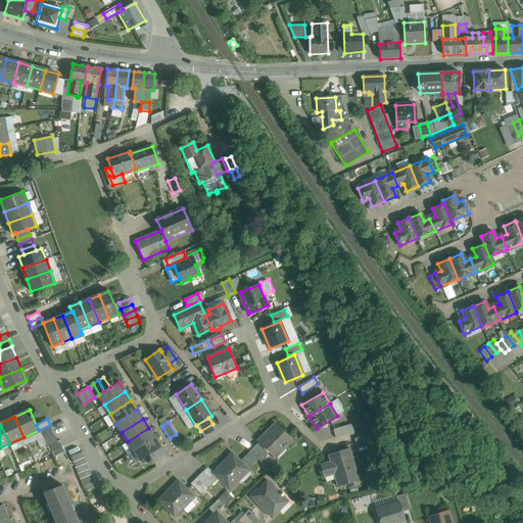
[(212,424),(200,431),(204,437),(217,430),(212,424)]
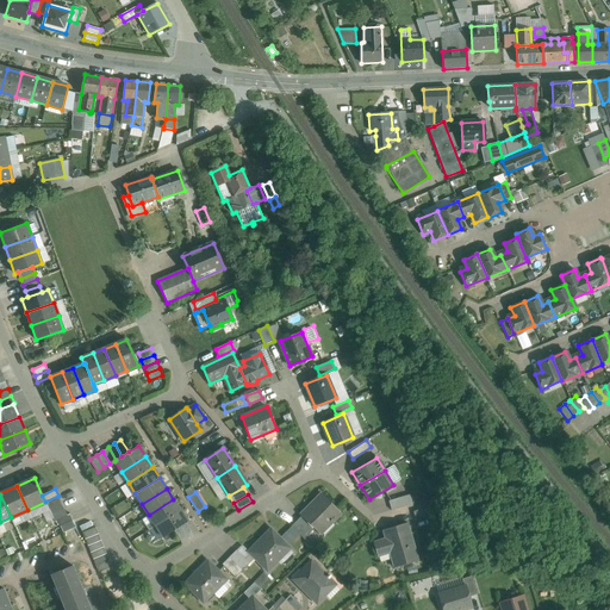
[(409,495),(388,500),(391,510),(412,504),(409,495)]
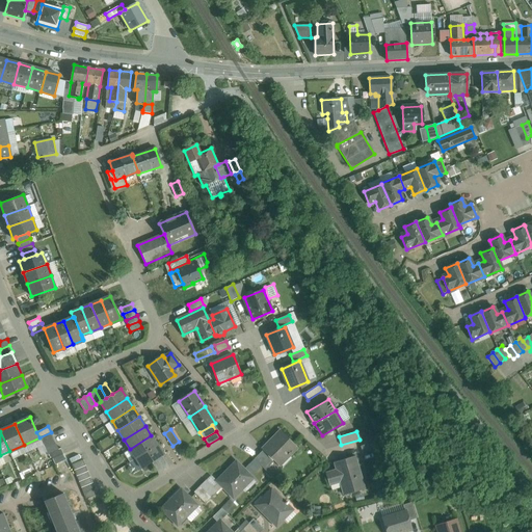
[(51,432),(40,437),(42,443),(53,437),(51,432)]
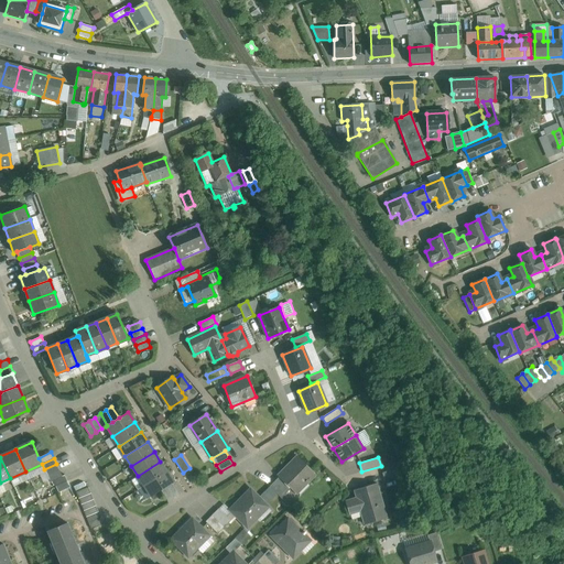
[(299,458),(288,469),(286,468),(279,476),(279,477),(291,488),(295,492),(305,481),(307,484),(308,483),(308,481),(315,475),(299,458)]
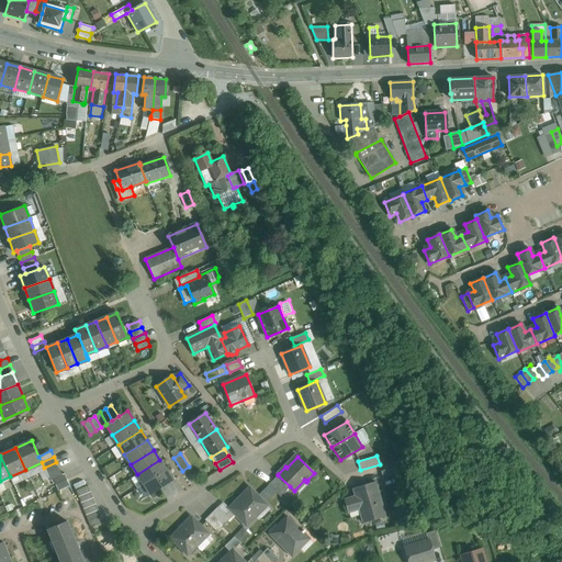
[(159,460),(137,474),(144,484),(166,470),(159,460)]
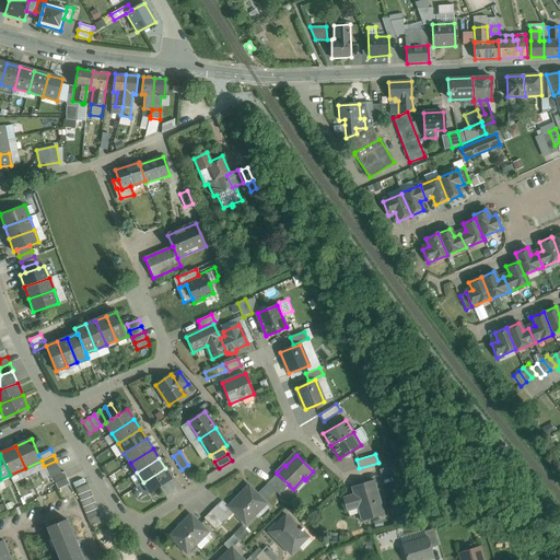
[(56,461),(44,466),(47,473),(59,467),(56,461)]
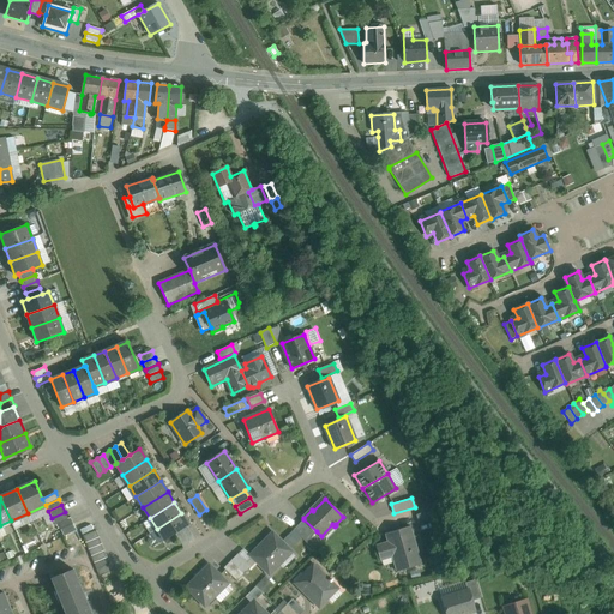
[(433,519),(431,511),(416,515),(419,524),(433,519)]
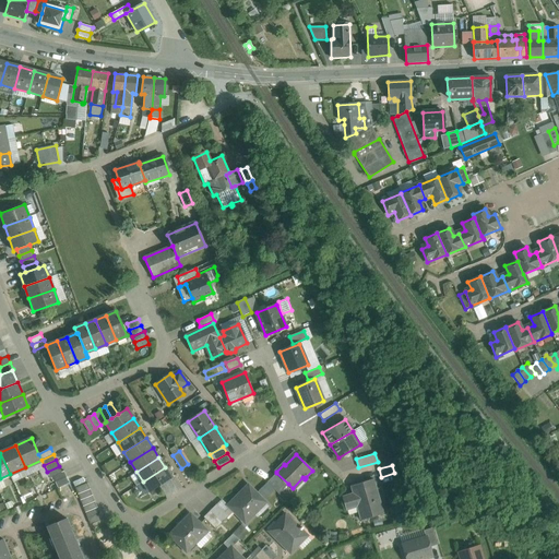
[(59,466),(47,472),(50,478),(52,476),(62,472),(61,472),(59,466)]
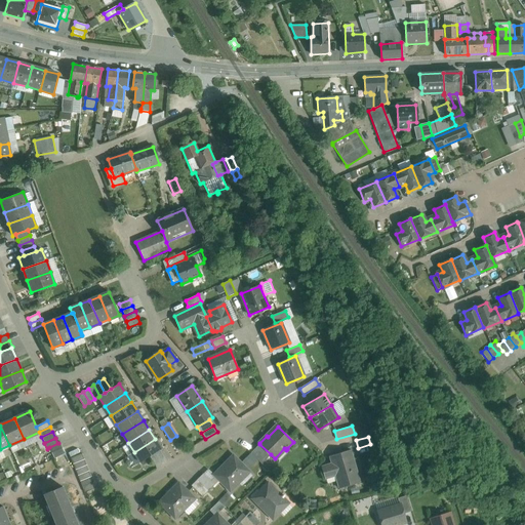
[(155,439),(134,452),(140,462),(150,456),(160,450),(161,449),(155,439)]
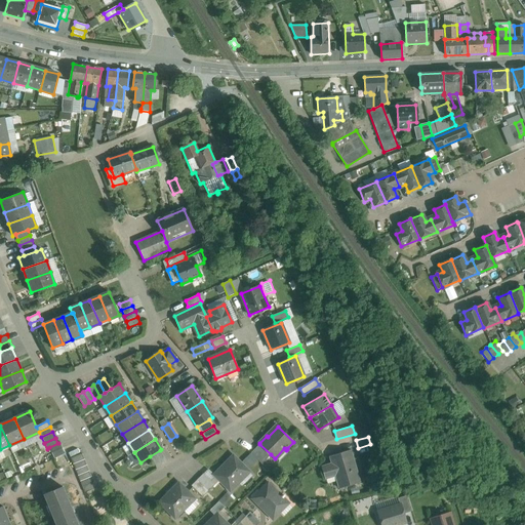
[(58,443),(49,447),(51,453),(63,448),(61,442),(57,443),(58,443)]
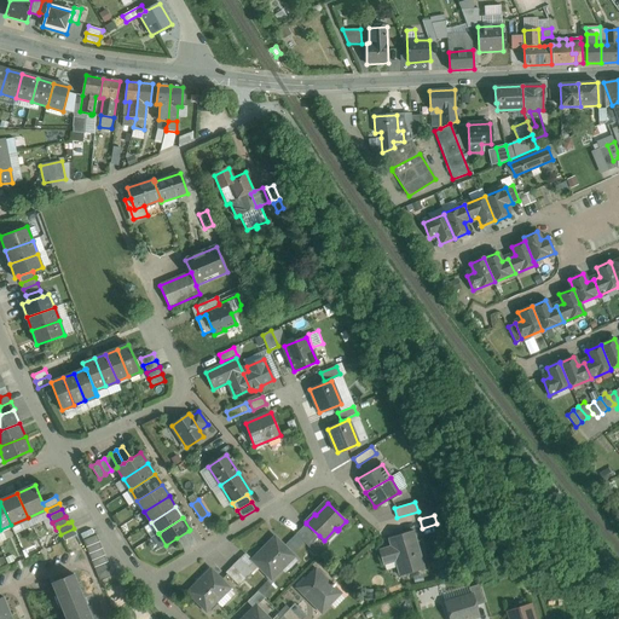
[(319,536),(306,524),(295,534),(308,547),(319,536)]
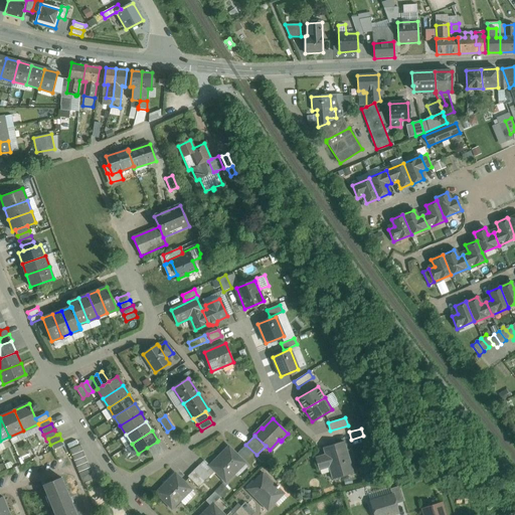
[(61,440),(50,445),(53,450),(64,445),(61,440)]
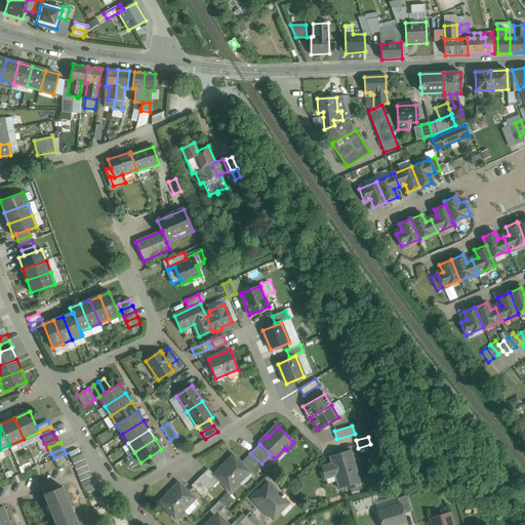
[(160,450),(150,456),(156,467),(166,460),(160,450)]
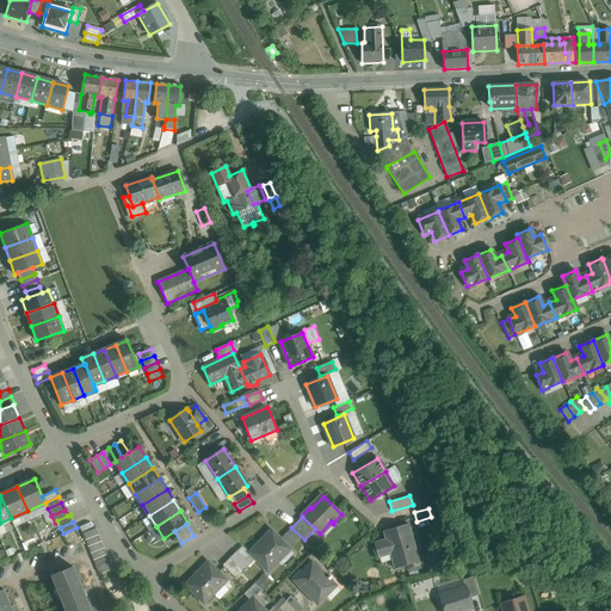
[(407,524),(384,531),(387,538),(378,541),(382,554),(390,550),(395,568),(419,562),(407,524)]
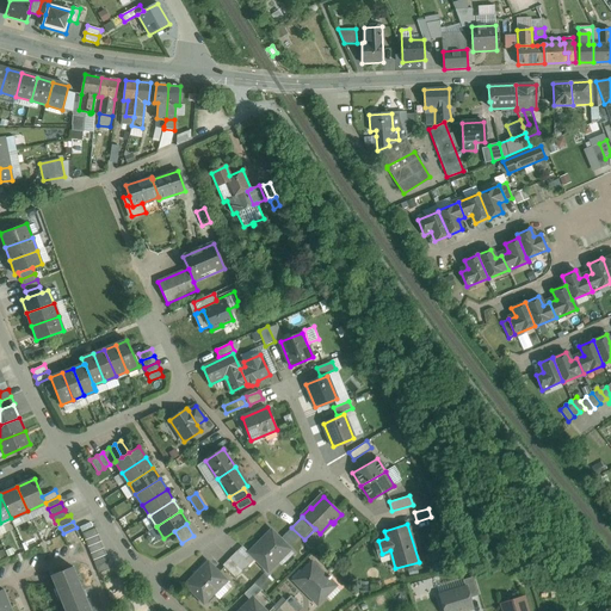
[(288,547),(272,532),(260,544),(259,543),(250,553),(269,572),(284,556),(282,554),(288,547)]
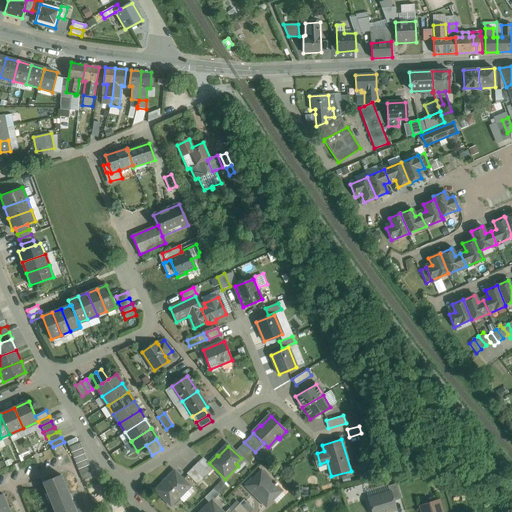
[(209,473),(199,463),(193,469),(203,479),(209,473)]
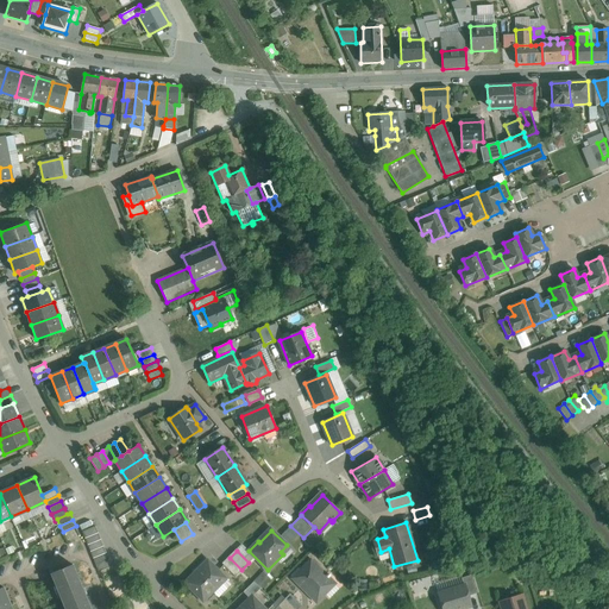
[(106,553),(93,558),(95,565),(110,559),(106,553)]
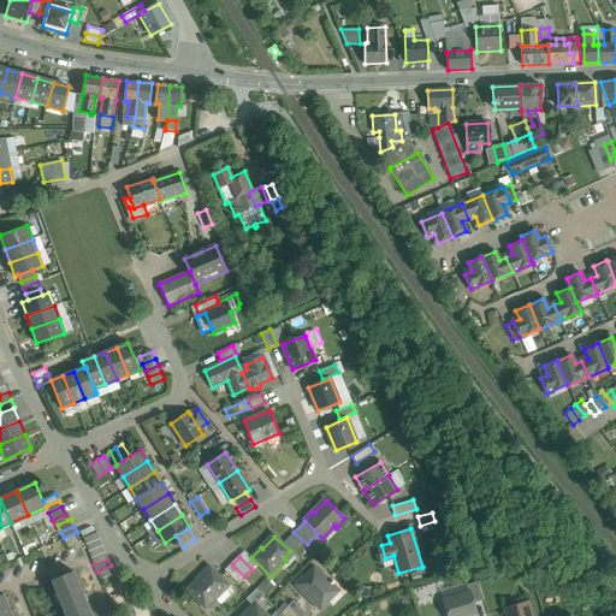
[(244,576),(232,564),(226,570),(238,584),(244,576)]
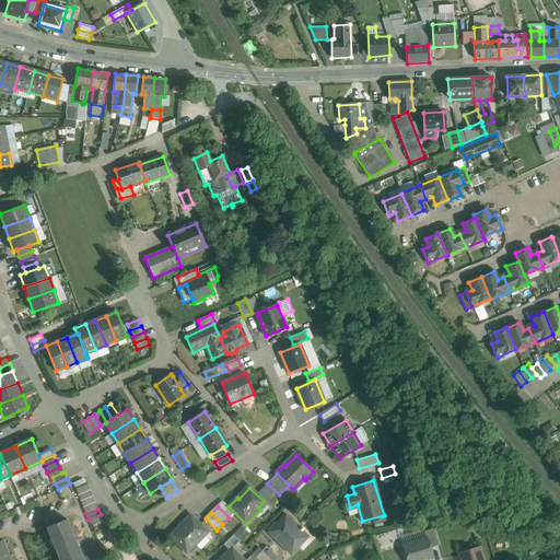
[(101,514),(88,520),(91,525),(103,521),(101,514)]
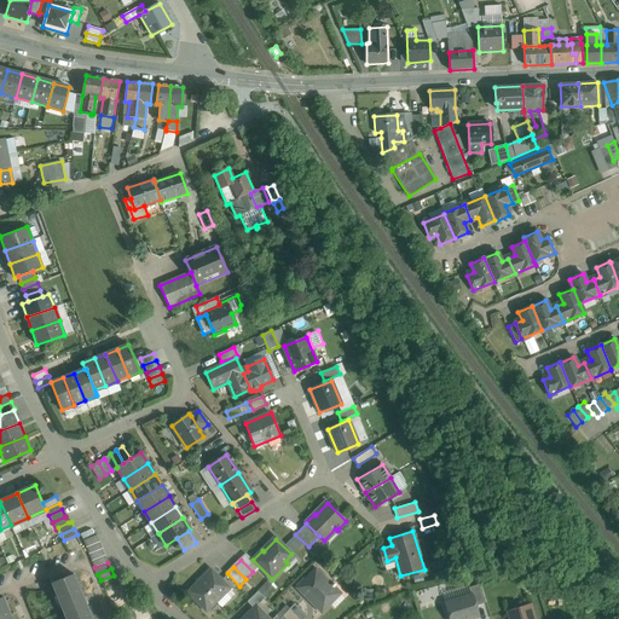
[(333,585),(316,570),(298,588),(322,612),(337,596),(330,588),(333,585)]
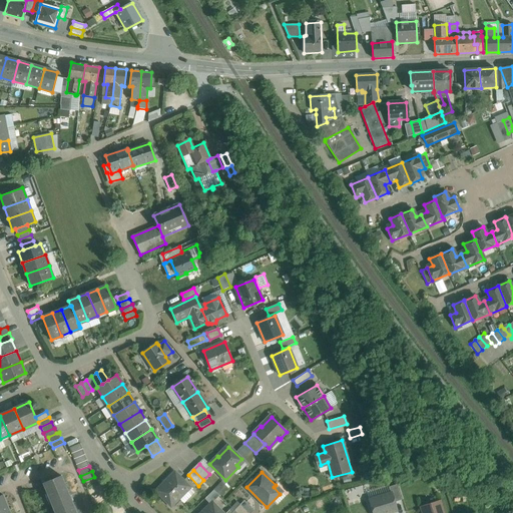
[(188,485),(175,473),(164,484),(163,483),(155,491),(171,507),(185,493),(183,490),(188,485)]
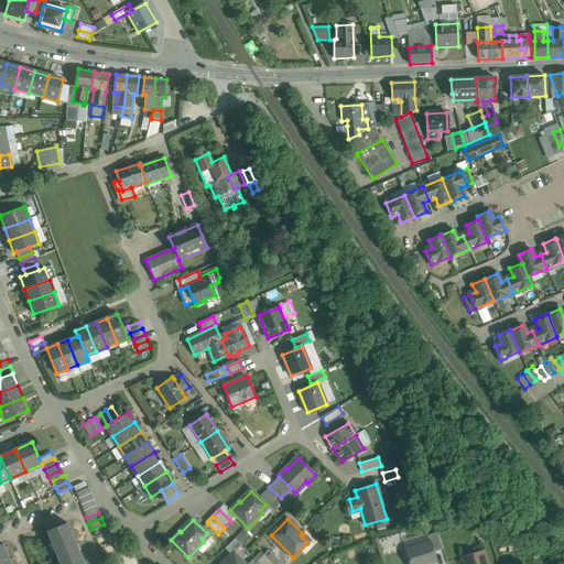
[(84,563),(67,523),(47,532),(60,563),(84,563)]
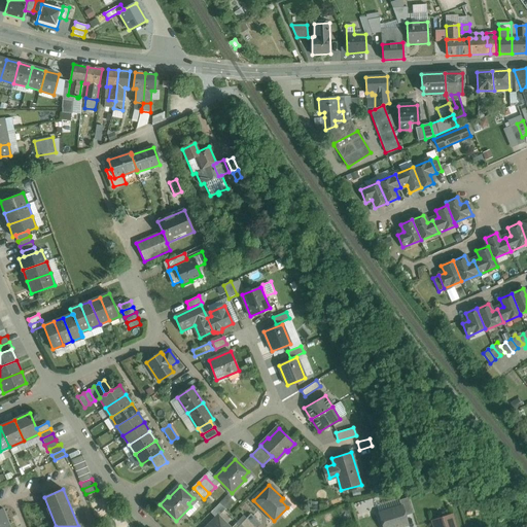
[(229,507),(236,499),(229,493),(221,501),(229,507)]
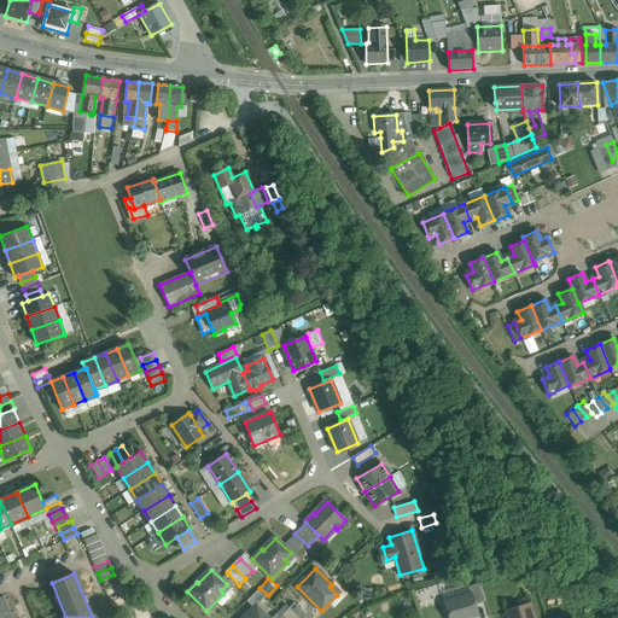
[(478,583),(468,587),(471,594),(474,605),(484,602),(478,583)]
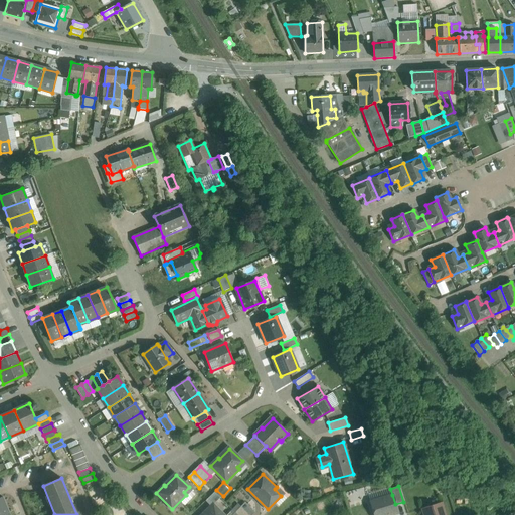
[(214,492),(205,501),(211,506),(213,504),(220,498),(214,492)]
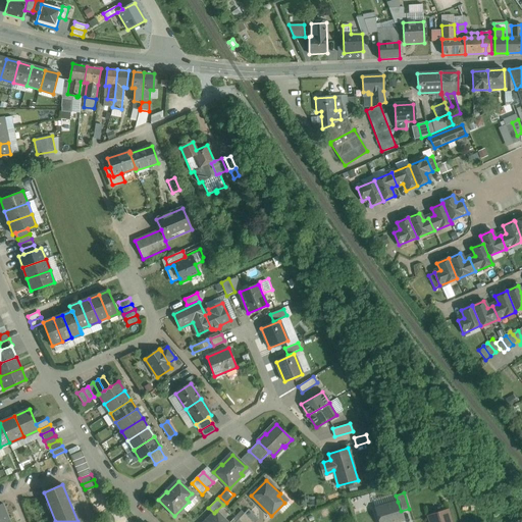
[(398,502),(375,508),(379,521),(395,521),(404,519),(401,511),(398,502)]
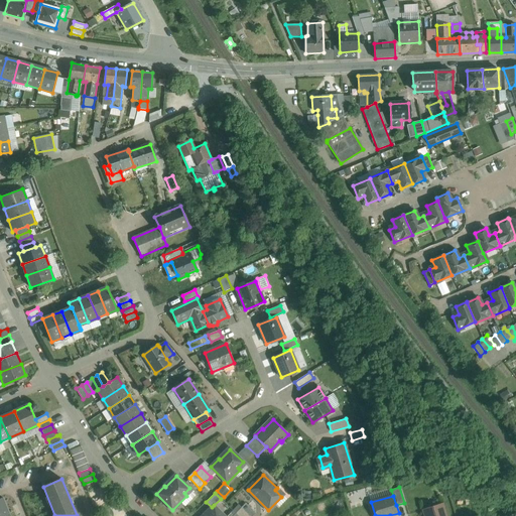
[(10,515),(3,498),(0,499),(0,515),(10,515)]
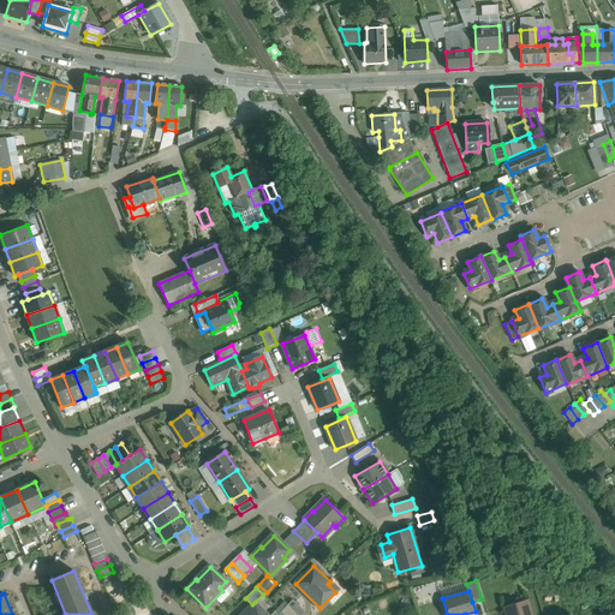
[(300,614),(305,611),(293,599),(288,604),(298,614),(300,614)]
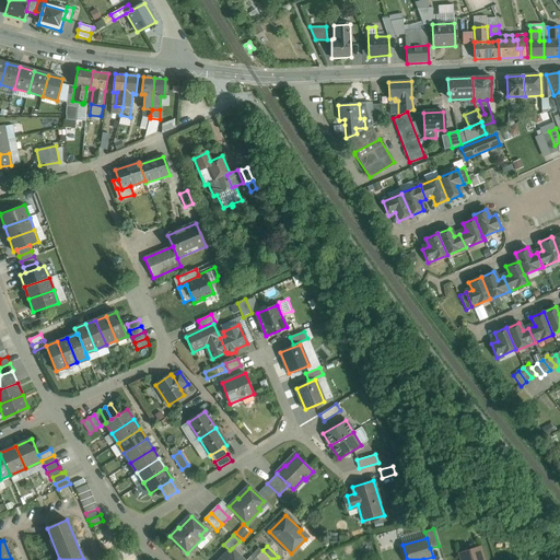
[(482,559),(479,547),(459,553),(462,559),(482,559)]
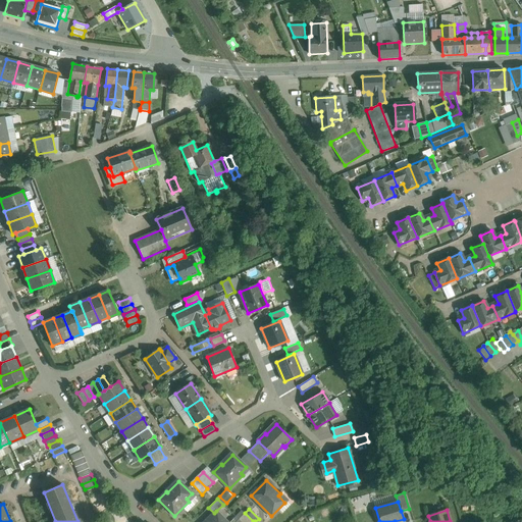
[(227,521),(216,511),(214,513),(205,521),(227,521)]
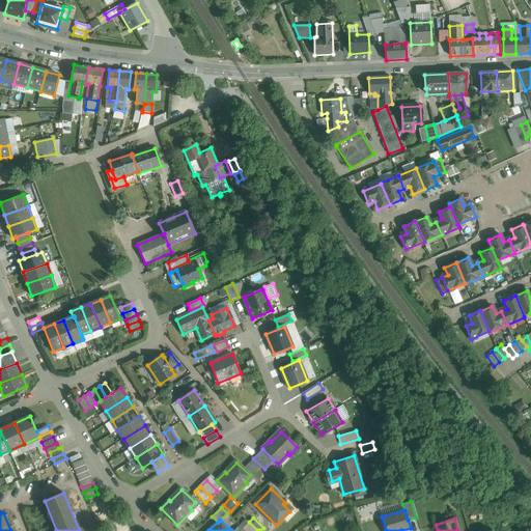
[(257,530),(249,522),(243,528),(245,530),(257,530)]
